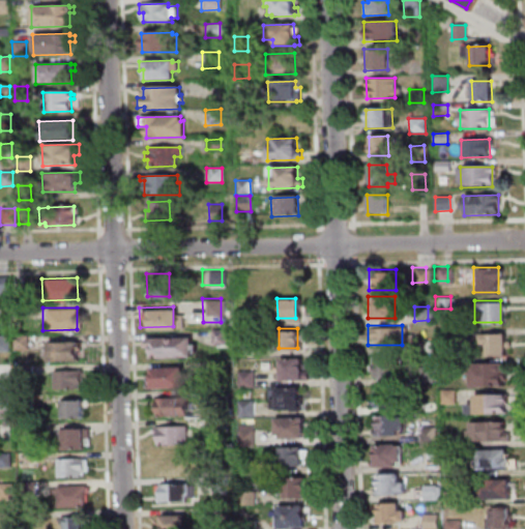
[(436,329),(435,343),(449,343),(448,329),(436,329)]
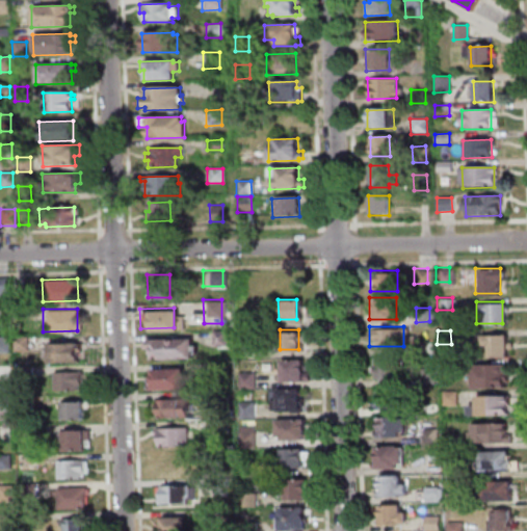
[(478,355),(504,355),(504,333),(478,333),(478,355)]
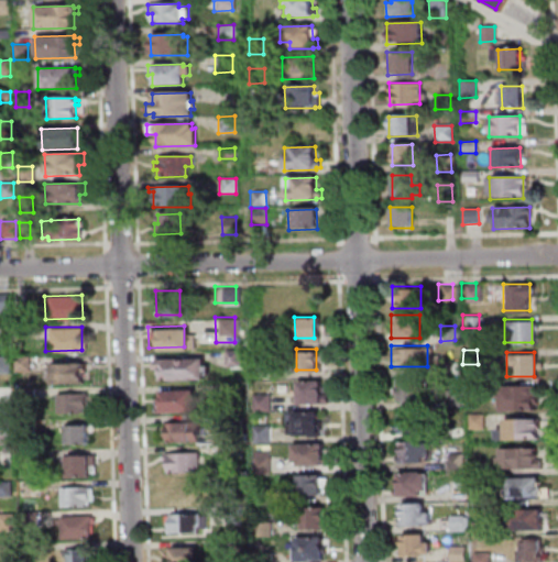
[(149,357),(199,355),(200,376),(156,377),(156,367),(149,368),(149,357)]
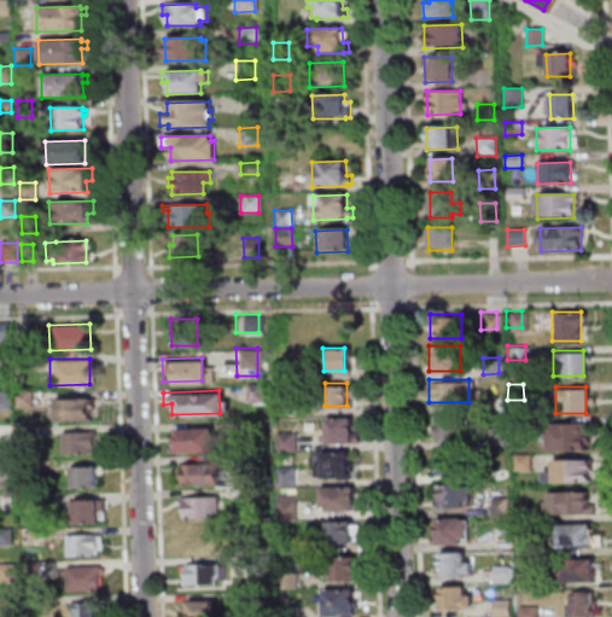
[(18,394),(30,393),(31,408),(18,409),(18,394)]
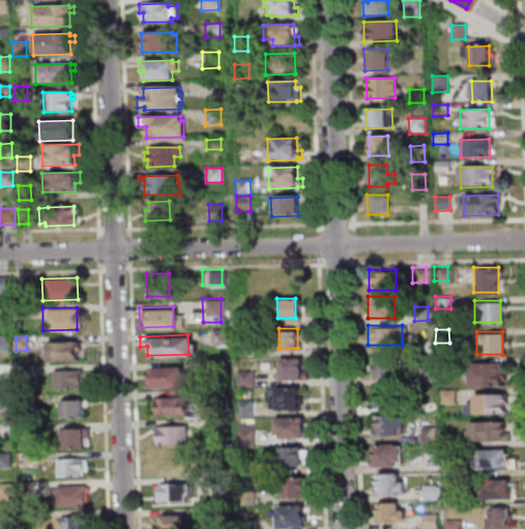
[(428,338),(414,338),(414,349),(428,349),(428,338)]
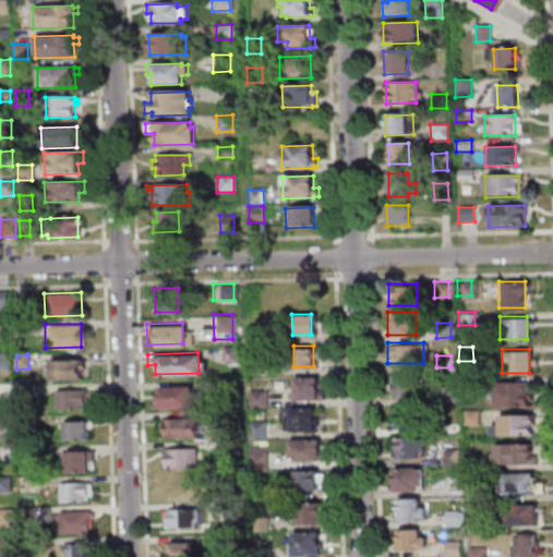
[(46,358),(80,358),(80,378),(47,378),(47,373),(40,373),(40,365),(46,365),(46,358)]
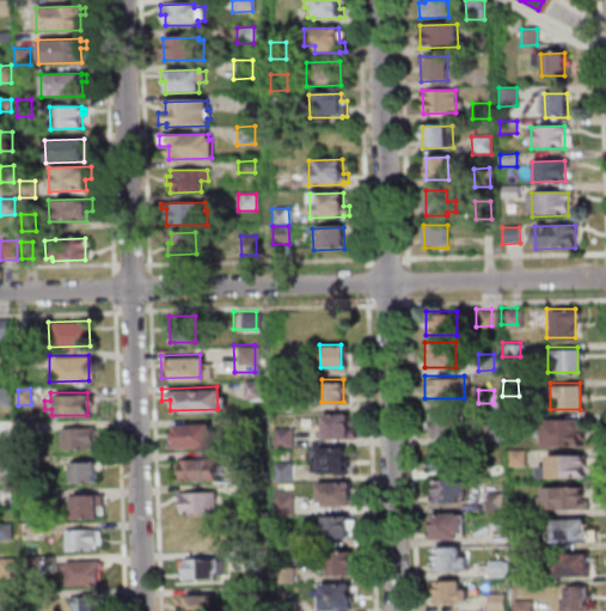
[(426,409),(426,434),(454,434),(454,409),(426,409)]
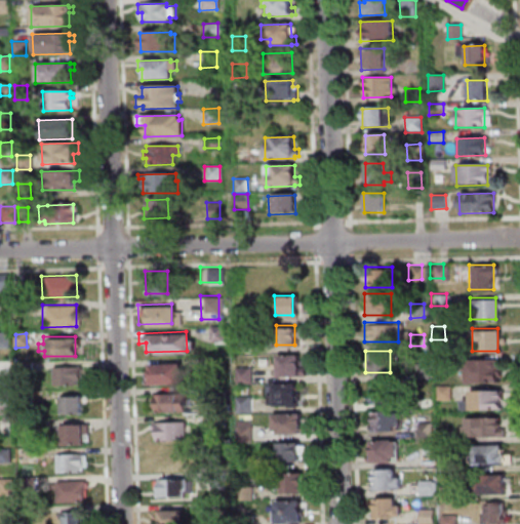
[(274,353),(295,353),(295,364),(304,364),(304,374),(274,374),(274,353)]
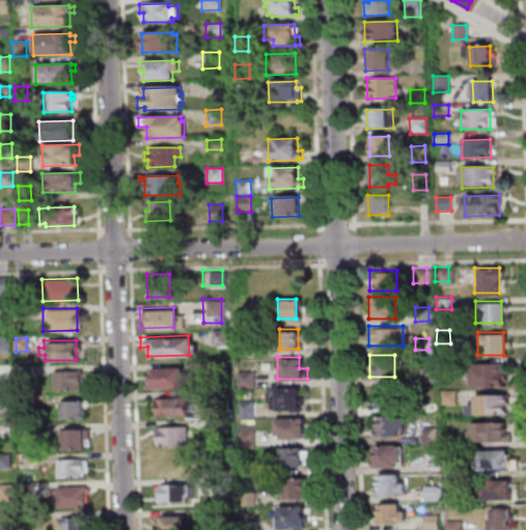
[(438,358),(438,371),(452,372),(453,359),(438,358)]
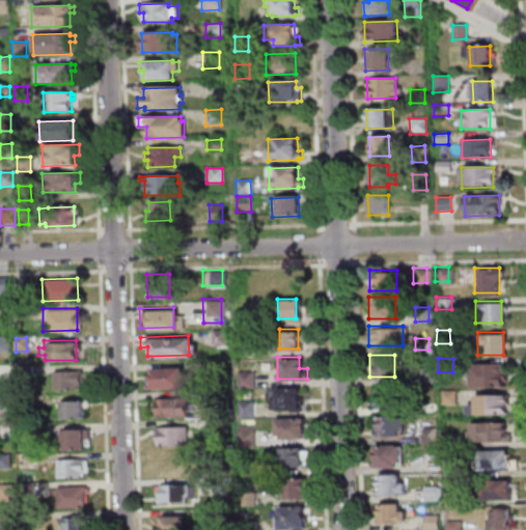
[(503,361),(468,361),(468,385),(503,385),(503,361)]
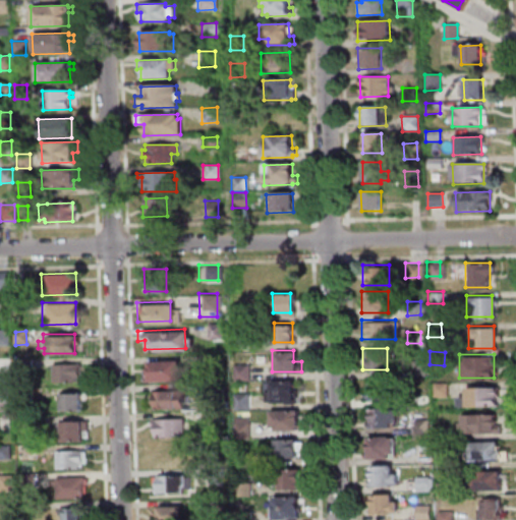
[(144,359),(176,358),(177,379),(139,380),(138,370),(145,370),(144,359)]
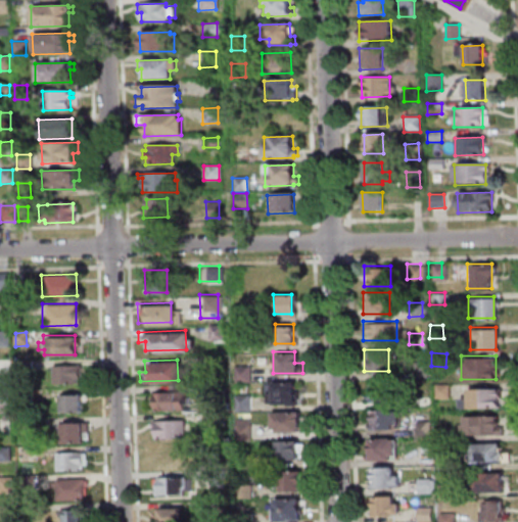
[(423,374),(423,360),(408,360),(408,374),(423,374)]
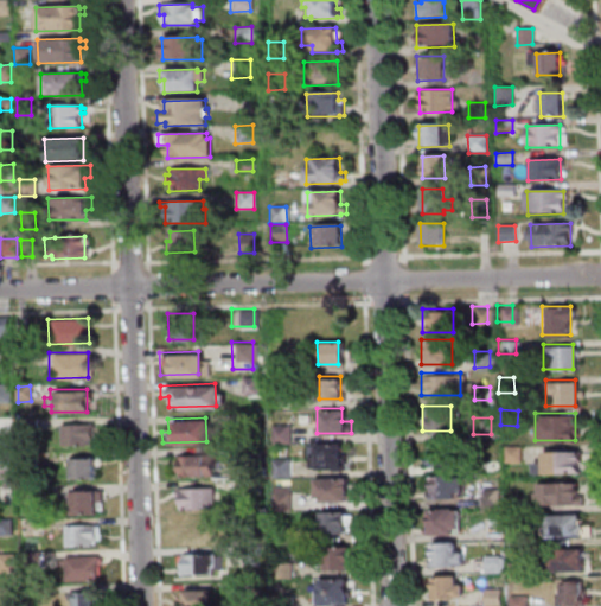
[(34,419),(36,431),(18,431),(18,420),(34,419)]
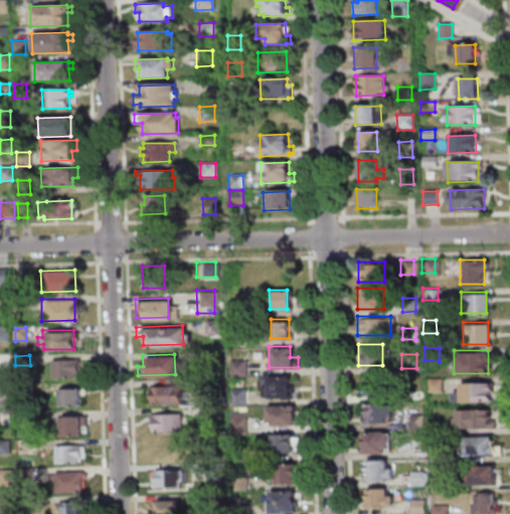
[(47,357),(75,357),(75,371),(72,371),(72,376),(47,376),(47,357)]
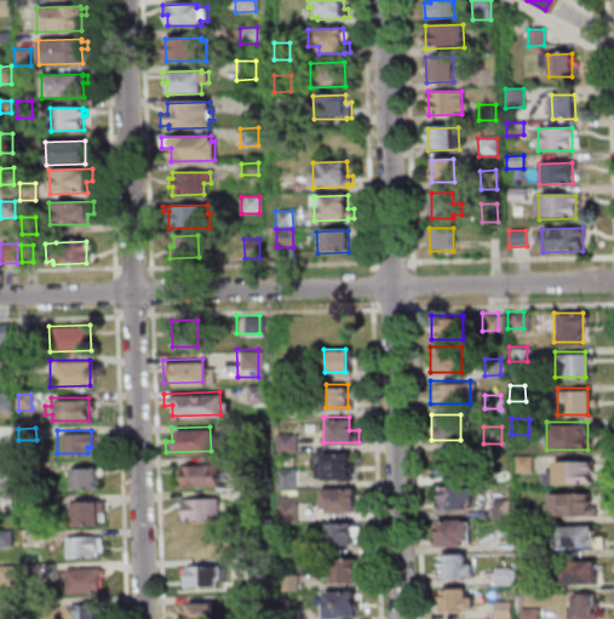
[(291,434),(275,434),(275,450),(291,450),(291,434)]
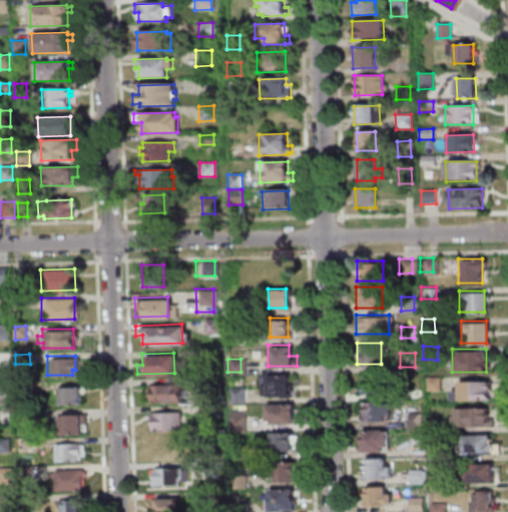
[(257,373),(286,373),(287,395),(258,396),(257,373)]
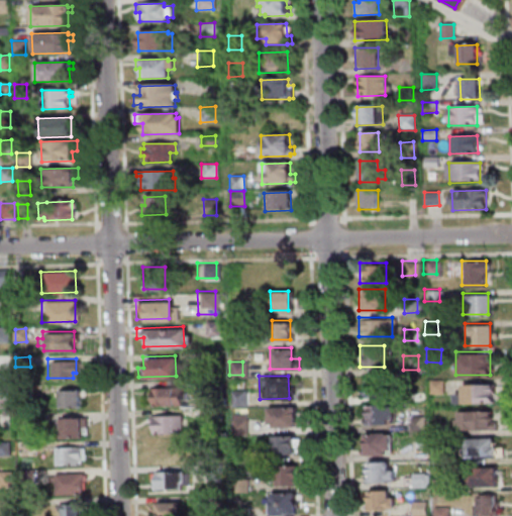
[(361,395),(382,395),(382,376),(361,376),(361,395)]
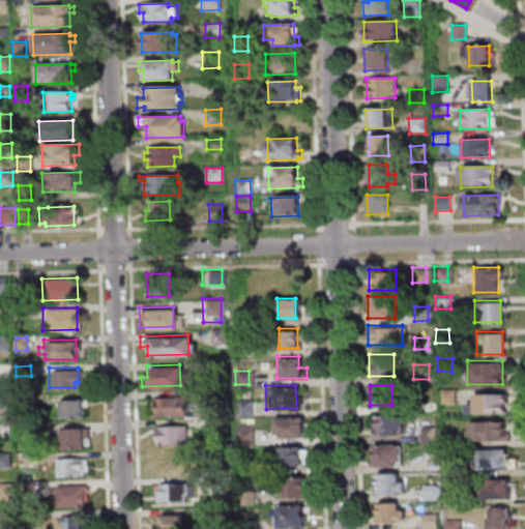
[(502,392),(465,392),(465,411),(502,411),(502,392)]
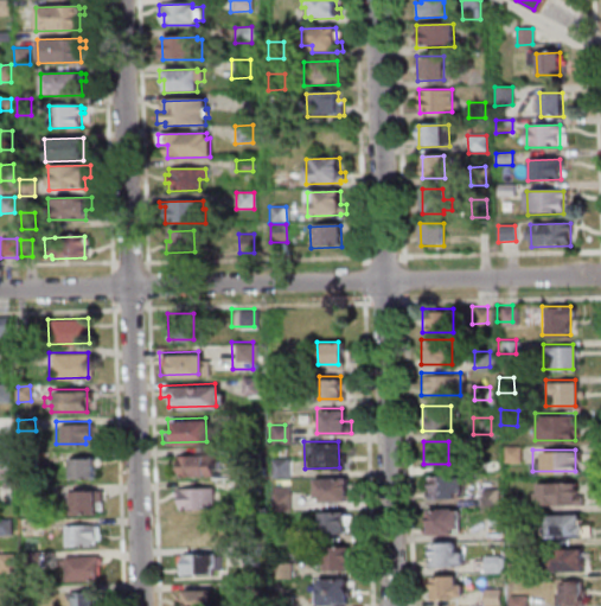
[(0,453),(10,452),(11,470),(7,470),(7,479),(0,479),(0,453)]
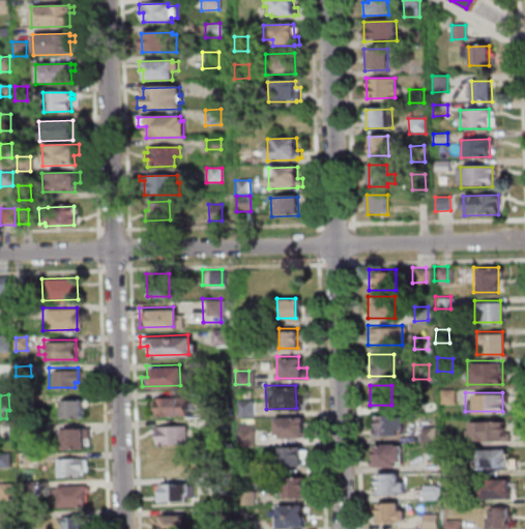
[(18,409),(17,394),(29,394),(29,409),(18,409)]
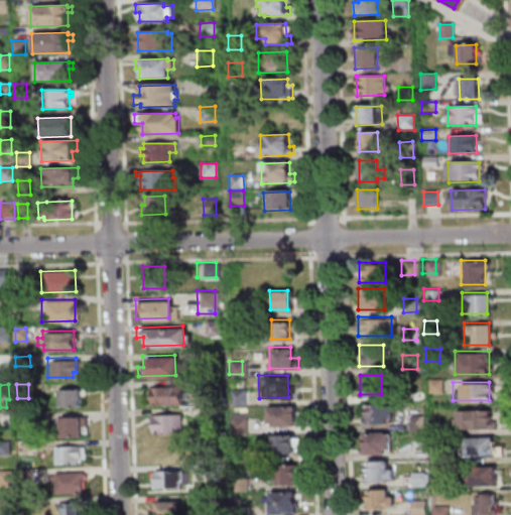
[(148,387),(177,384),(179,400),(149,403),(148,387)]
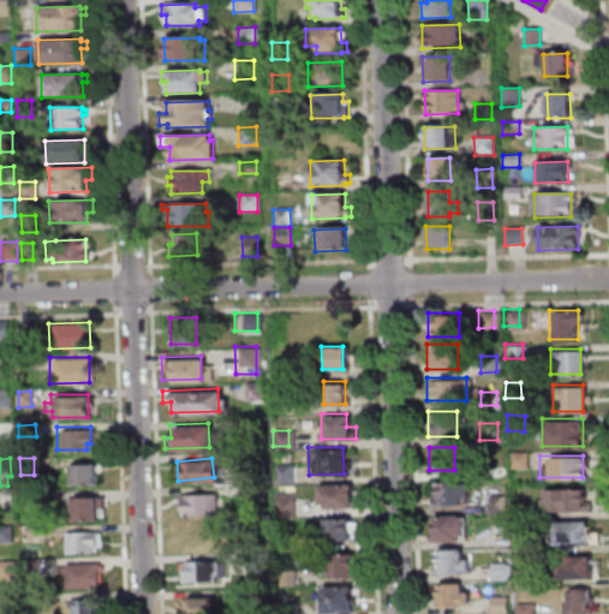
[(65,463),(91,462),(93,482),(66,483),(65,463)]
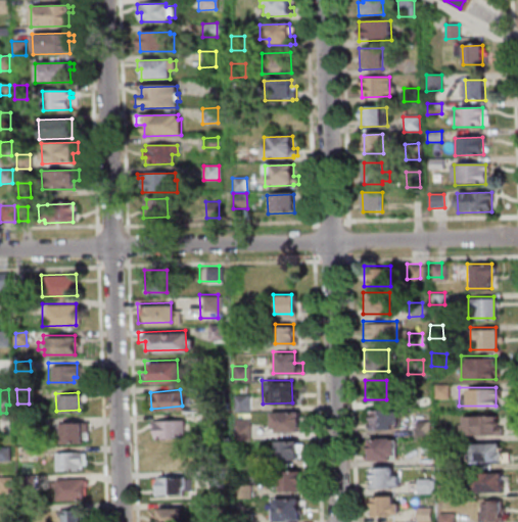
[(245,393),(232,393),(232,410),(245,410),(245,393)]
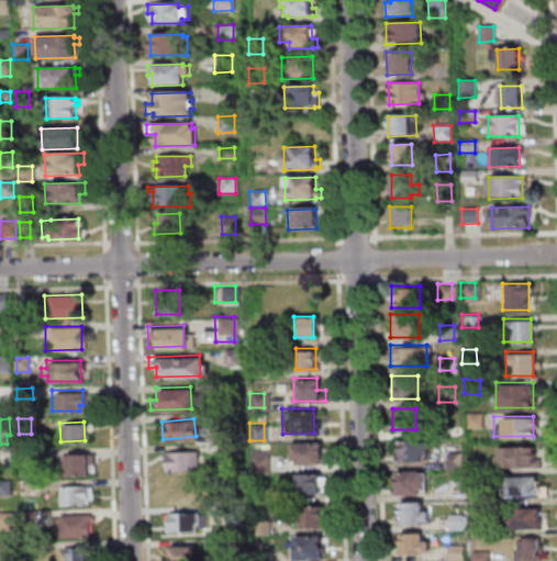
[(441,424),(439,436),(456,438),(458,426),(441,424)]
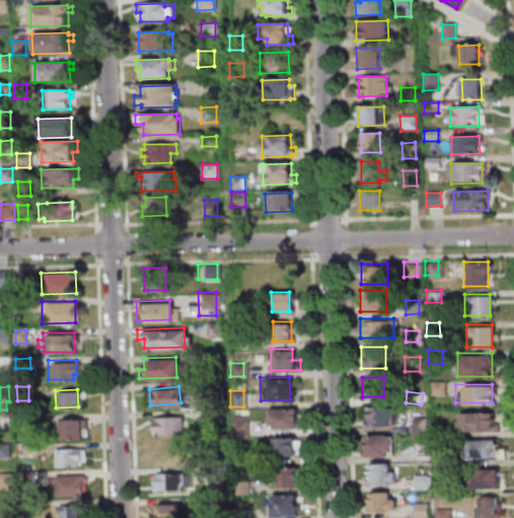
[(394,404),(363,404),(363,424),(394,424),(394,404)]
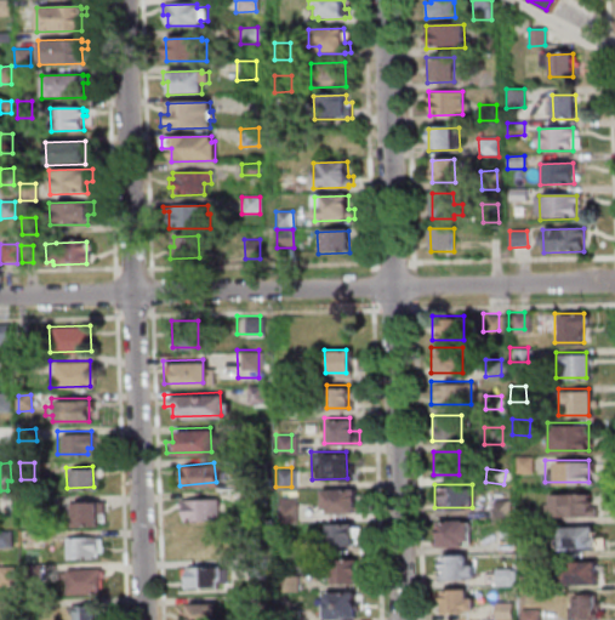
[(318,489),(358,487),(359,508),(319,511),(318,489)]
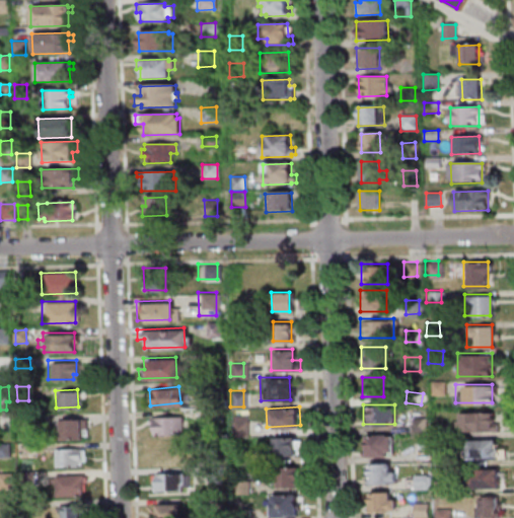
[(492,411),(453,411),(453,429),(492,429),(492,411)]
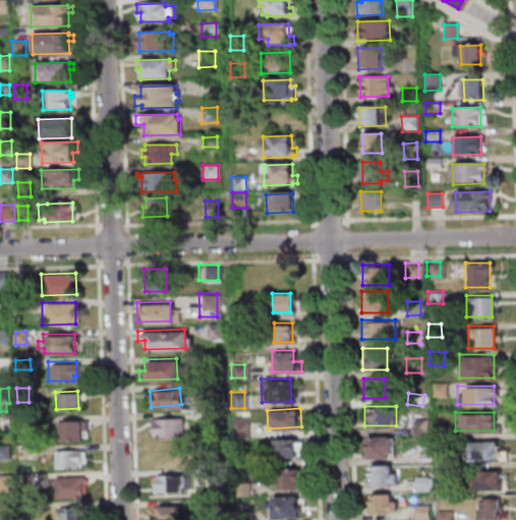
[(148,417),(180,416),(180,436),(150,436),(150,423),(148,423),(148,417)]
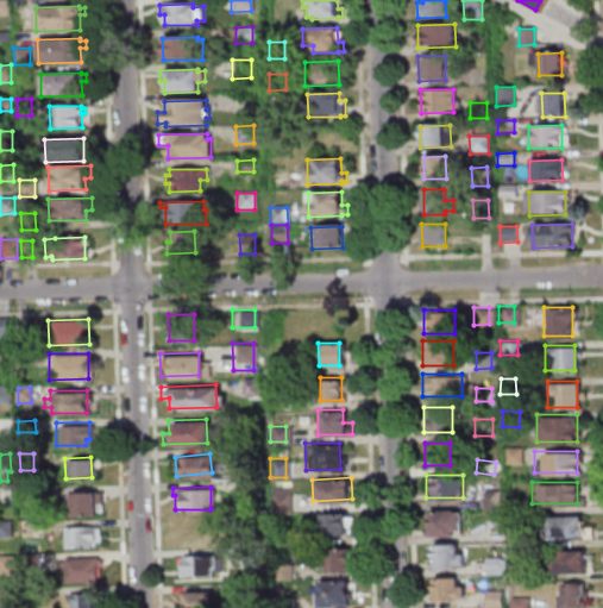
[(287,511),(287,487),(271,487),(271,511),(287,511)]
